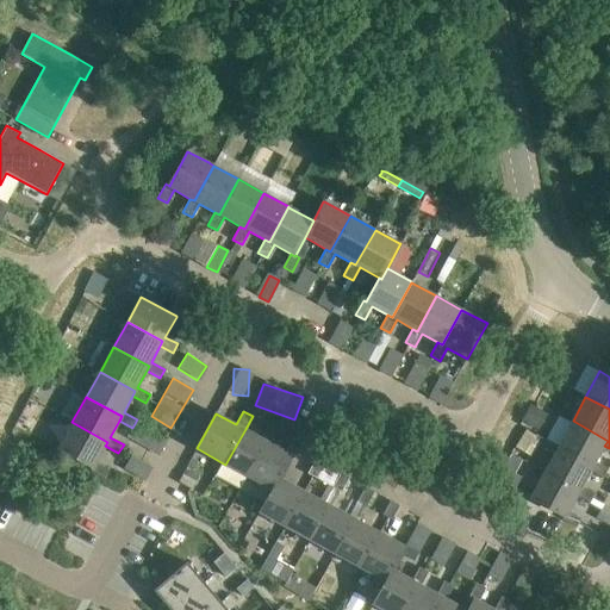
[(596,461),(604,446),(608,441),(573,421),(558,447),(593,466),(591,471),(604,478),(609,468),(596,461)]
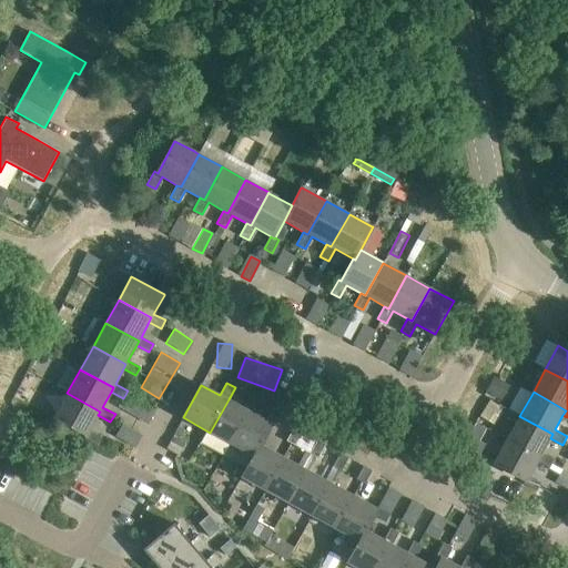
[(90,430),(98,415),(100,412),(67,393),(52,421),(98,445),(102,437),(90,430)]
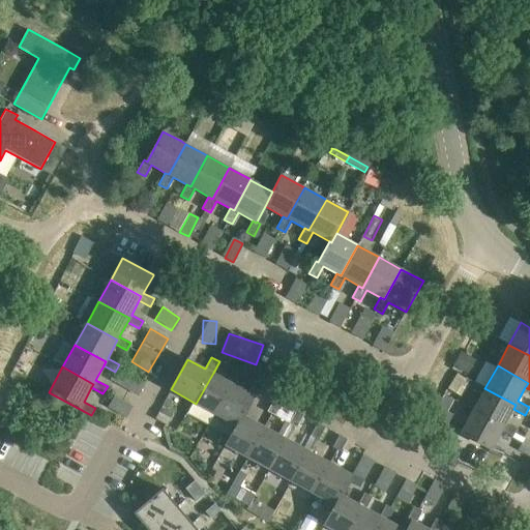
[(196,404),(189,414),(212,427),(217,415),(235,385),(241,374),(238,372),(233,370),(227,381),(213,373),(196,404)]
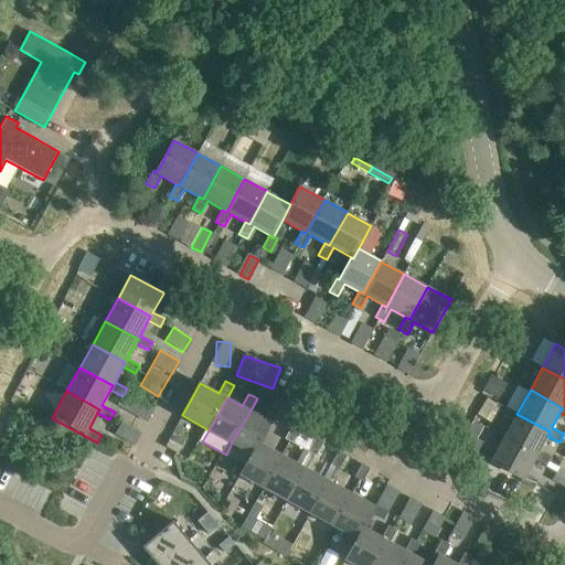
[(278,394),(272,406),(280,412),(287,400),(278,394)]
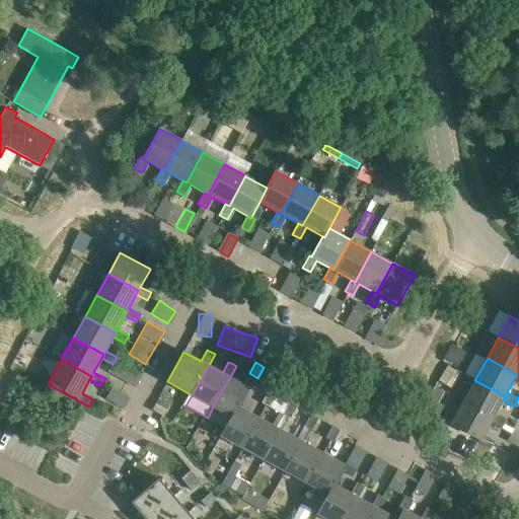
[(230,377),(213,406),(231,417),(238,406),(248,388),(250,389),(257,378),(249,373),(244,384),(230,377)]
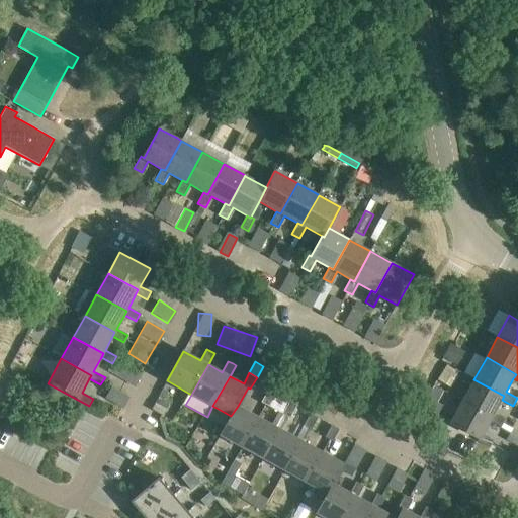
[(494,413),(502,400),(504,396),(473,379),(463,399),(493,417),(490,421),(501,427),(505,419),(494,413)]
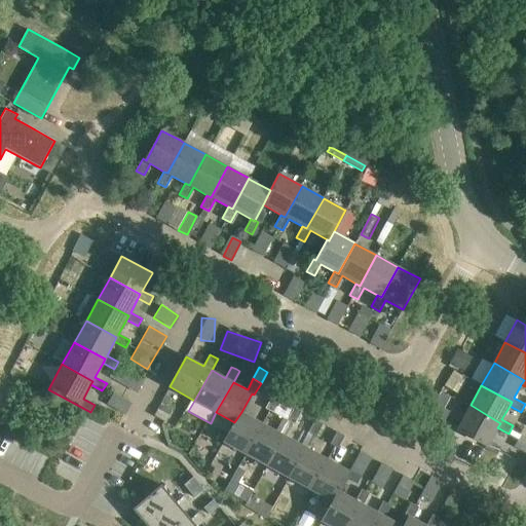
[(441,392),(429,413),(439,418),(444,409),(450,398),(441,392)]
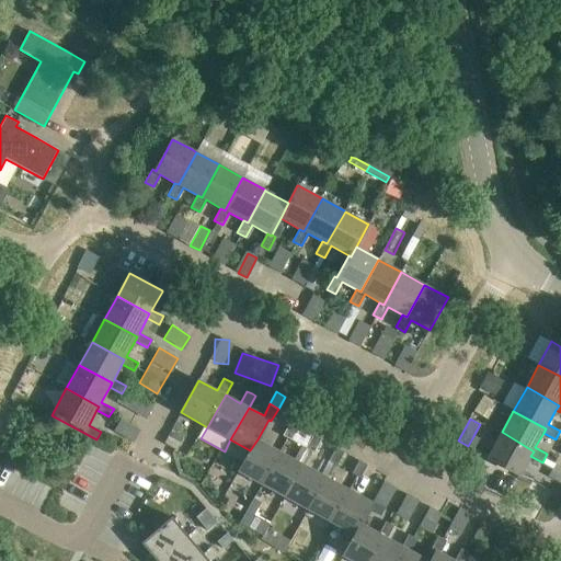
[(292,439),(298,427),(290,422),(283,435),(292,439)]
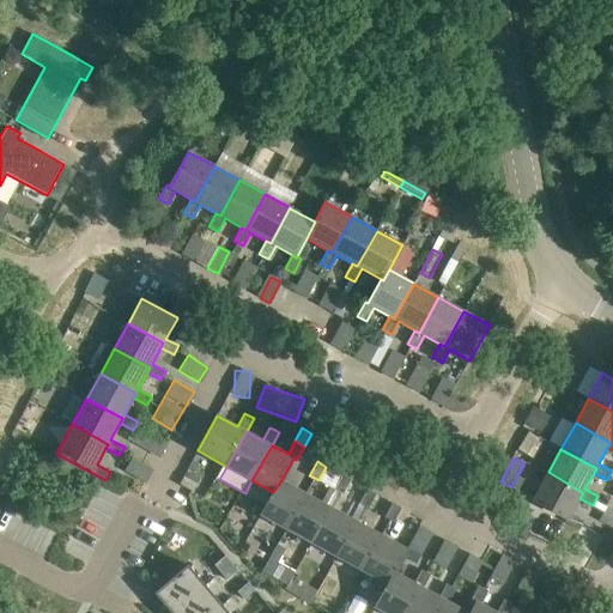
[(571,514),(580,498),(583,493),(548,472),(533,501),(566,520),(565,522),(580,530),(584,521),(571,514)]
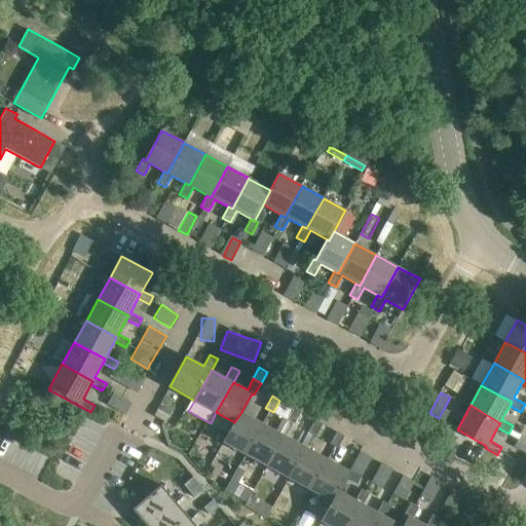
[(295,424),(301,412),(294,408),(287,420),(295,424)]
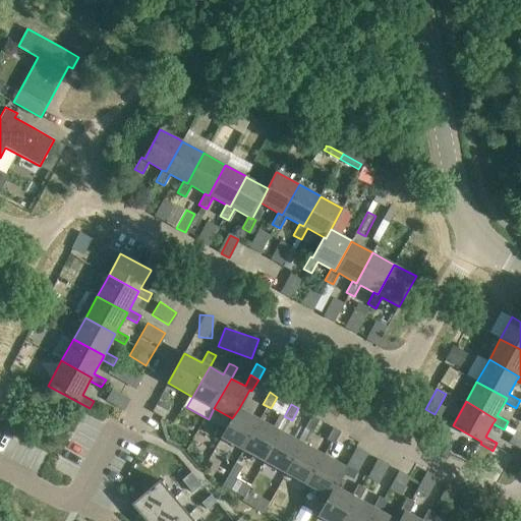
[(259,419),(256,418),(239,408),(232,418),(222,438),(243,450),(259,419)]
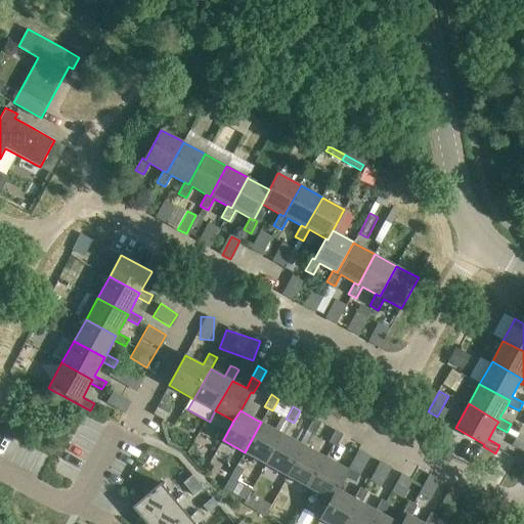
[(315,434),(321,423),(314,418),(307,430),(315,434)]
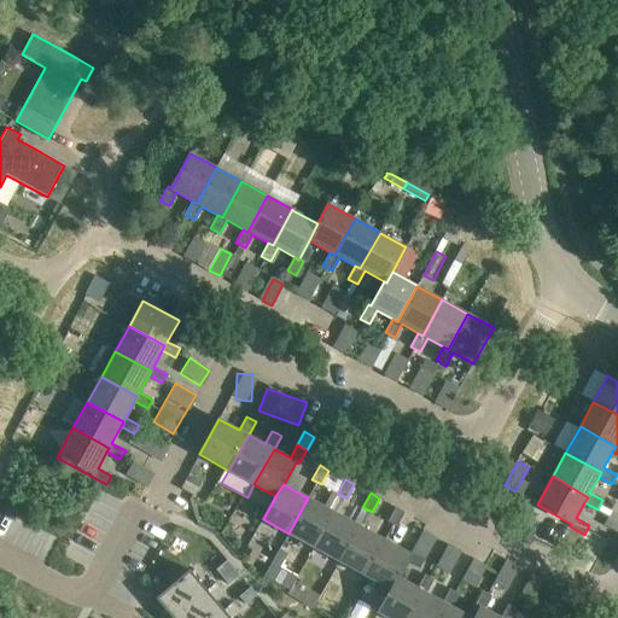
[(333,512),(326,507),(308,497),(289,534),(314,547),(333,512)]
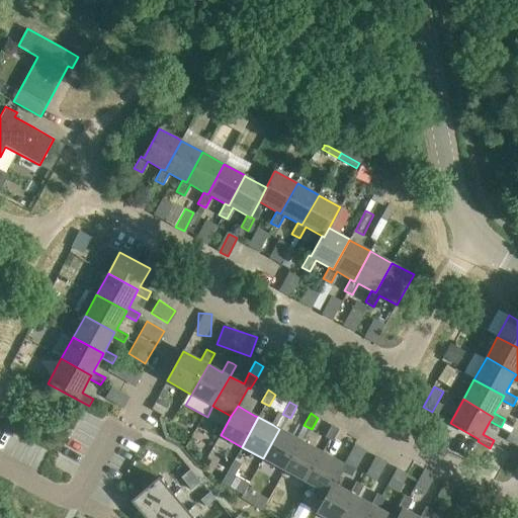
[(333,441),(339,429),(332,425),(325,437),(333,441)]
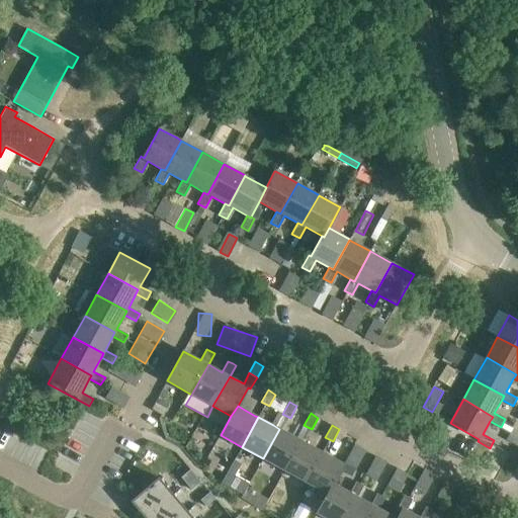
[(300,440),(291,435),(279,429),(263,458),(284,470),(300,440)]
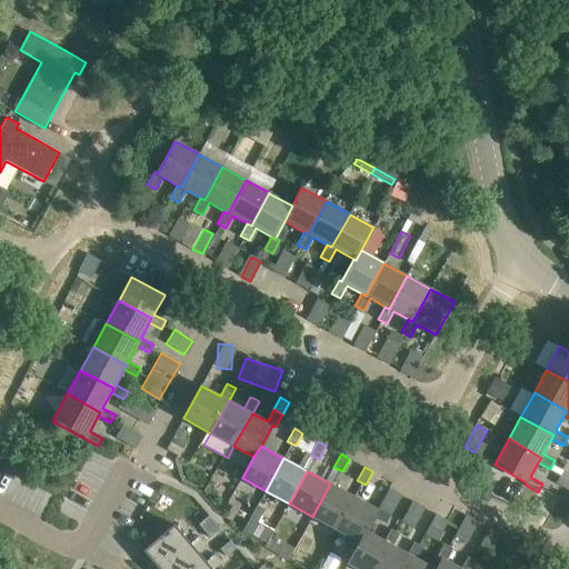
[(353,497),(339,488),(330,483),(312,517),(336,529),(353,497)]
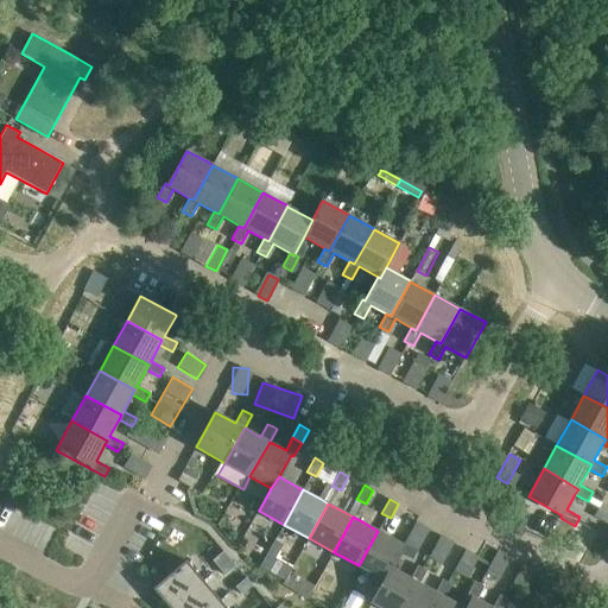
[(404,545),(384,533),(378,531),(359,565),(384,580),(392,568),(400,552),(404,545)]
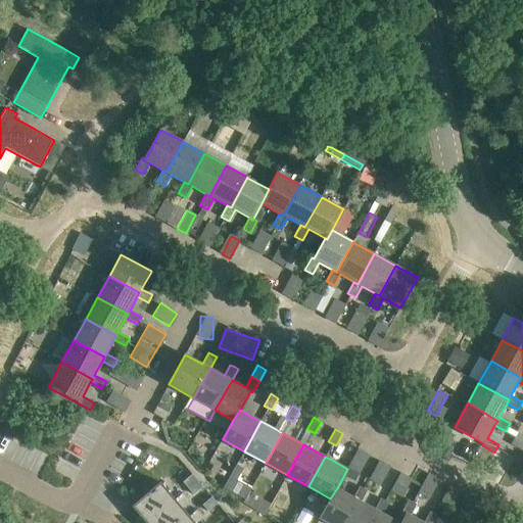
[(347,469),(344,475),(354,481),(359,474),(348,468),(347,469)]
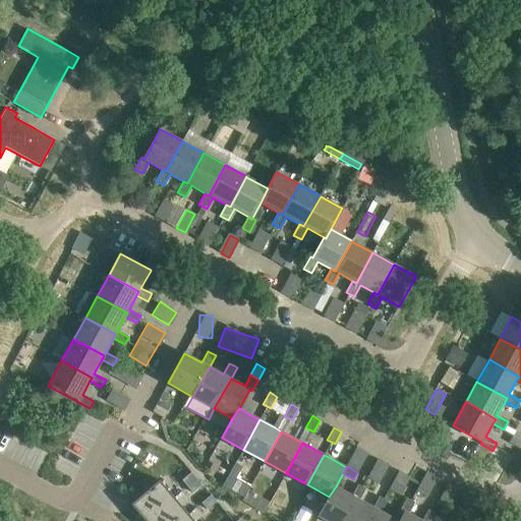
[(191,472),(182,480),(187,486),(197,478),(191,472)]
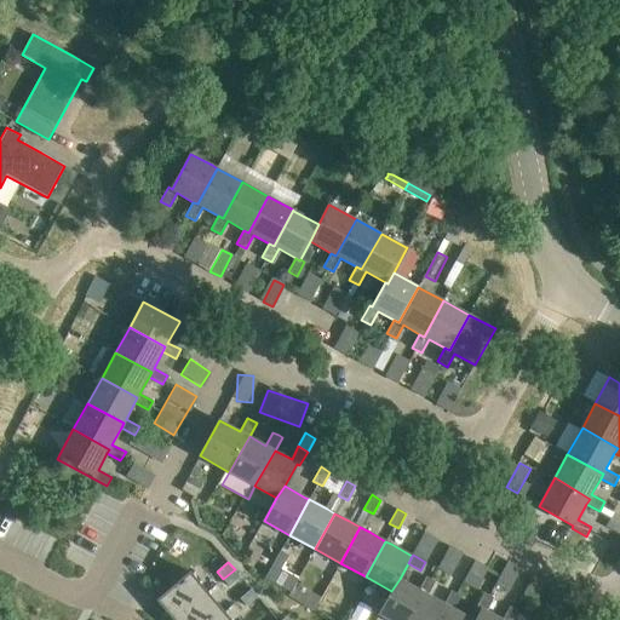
[(533,608),(546,579),(506,562),(493,591),(533,608)]
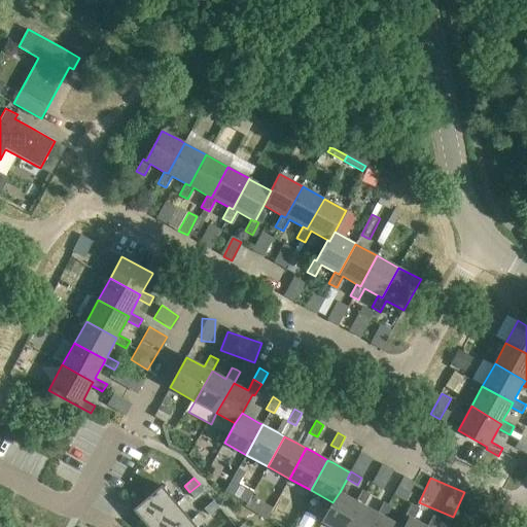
[(200,484),(189,492),(195,498),(205,490),(200,484)]
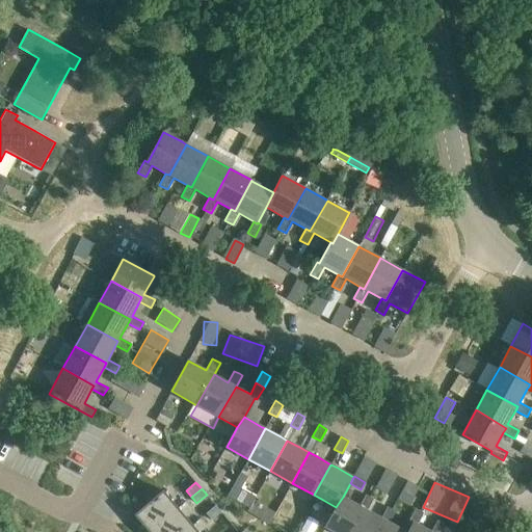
[(163,490),(134,515),(148,531),(150,531),(178,508),(163,490)]
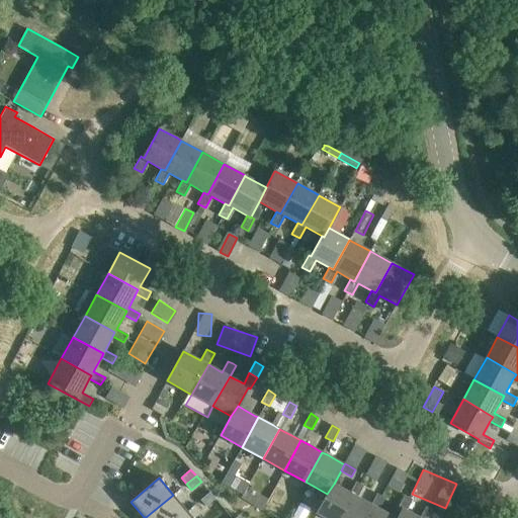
[(364,486),(360,484),(356,482),(350,493),(334,484),(327,494),(316,513),(325,517),(345,517),(357,497),(364,486)]
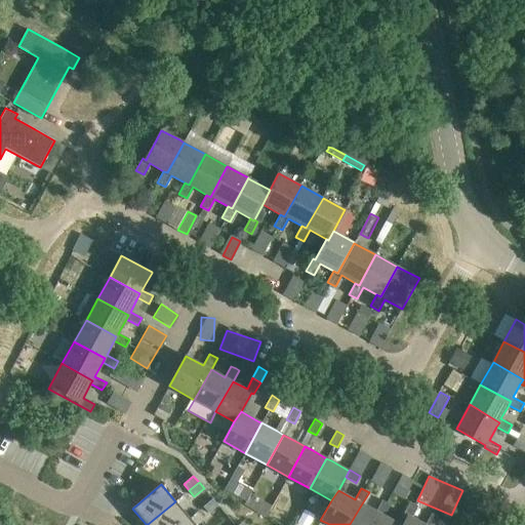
[(213,498),(203,507),(209,513),(218,506),(213,498)]
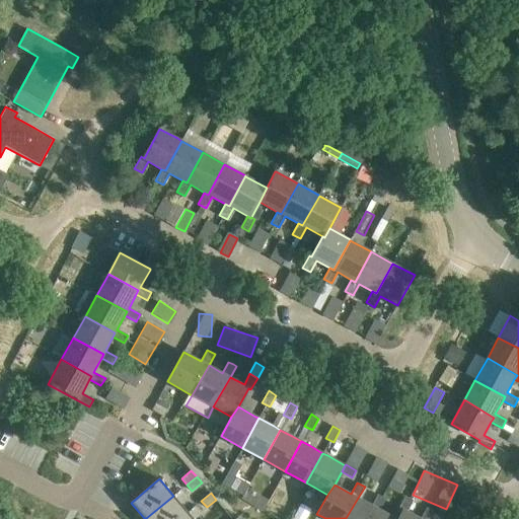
[(386,499),(382,497),(378,494),(372,505),(358,498),(346,518),(374,518),(379,510),(386,499)]
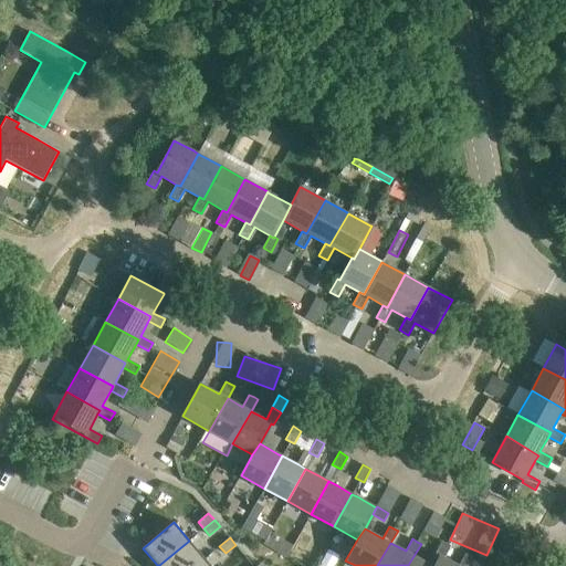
[(189,541),(159,565),(196,565),(205,558),(189,541)]
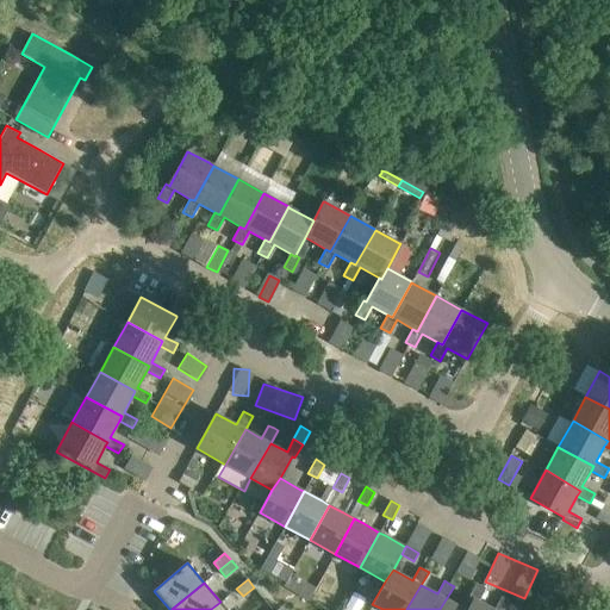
[(478,602),(478,601),(485,587),(477,583),(468,597),(473,599),(478,602)]
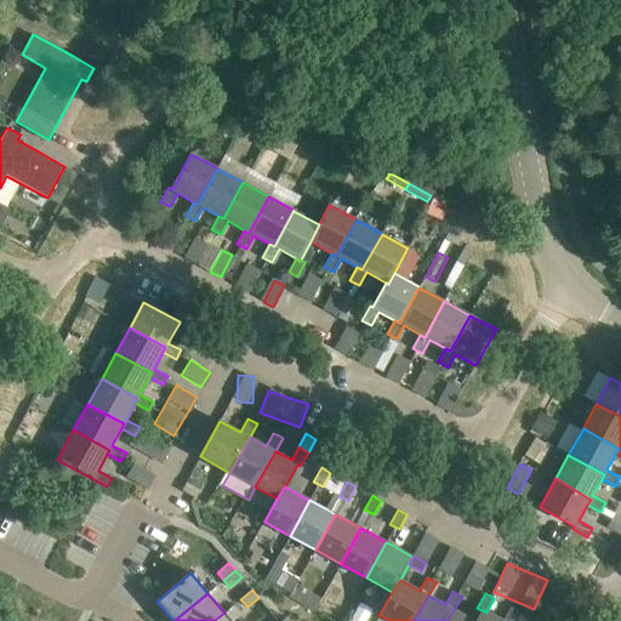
[(514,620),(520,613),(511,608),(503,620),(486,611),(486,613),(482,610),(476,620),(514,620)]
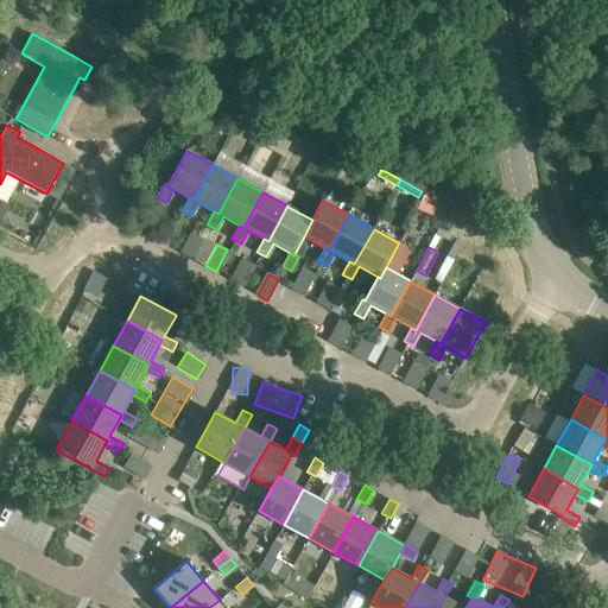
[(464,607),(444,597),(438,607),(464,607)]
